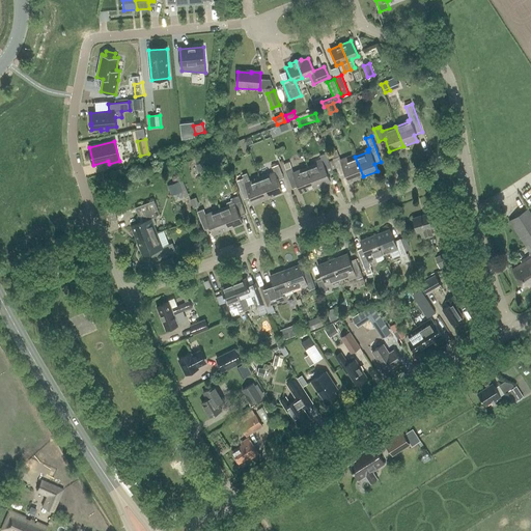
[(214,154),(206,157),(210,164),(217,161),(214,154)]
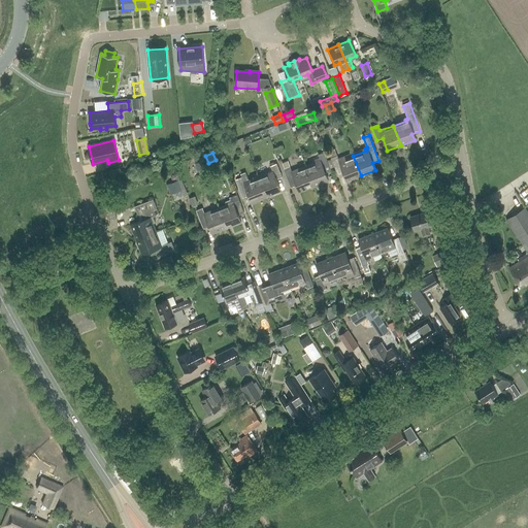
[(314,164),(305,166),(314,187),(328,182),(325,172),(331,170),(324,153),(318,156),(319,159),(312,161),(314,164)]
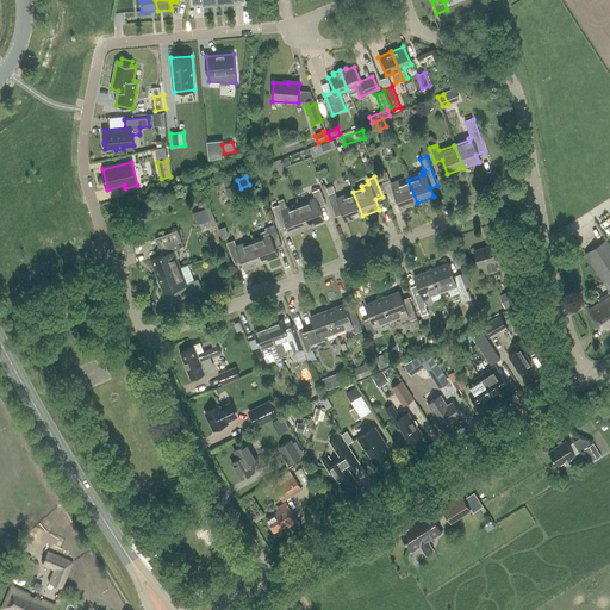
[(390,180),(383,182),(390,204),(397,200),(400,210),(417,203),(408,180),(392,186),(390,180)]
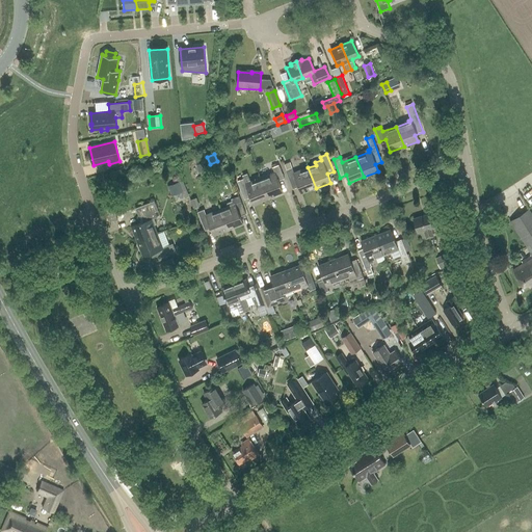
[(286,170),(292,168),(290,162),(284,164),(286,170)]
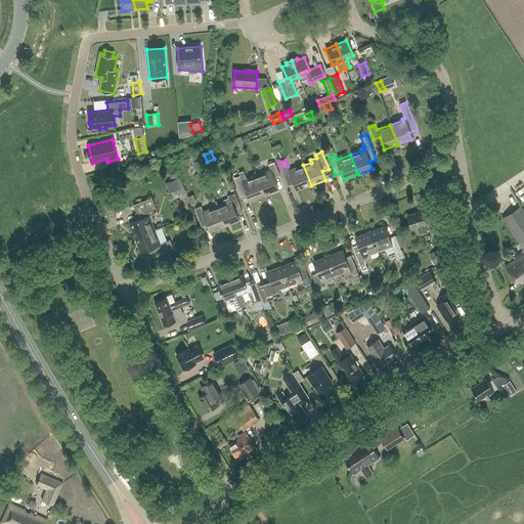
[(270,171),(255,176),(263,197),(278,190),(274,179),(280,176),(275,163),(268,166),(270,171)]
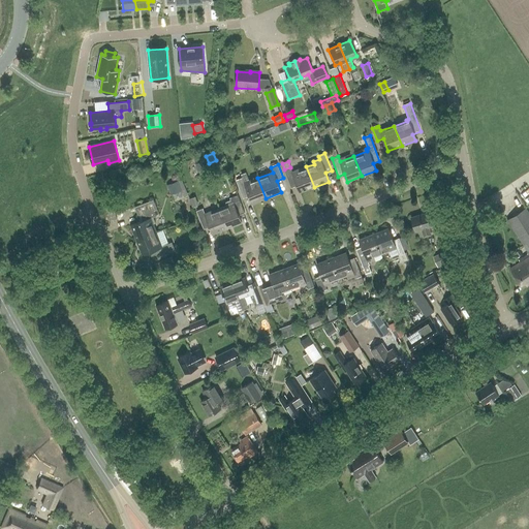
[(284,169),(290,188),(297,186),(300,193),(314,187),(306,166),(292,172),(290,167),(284,169)]
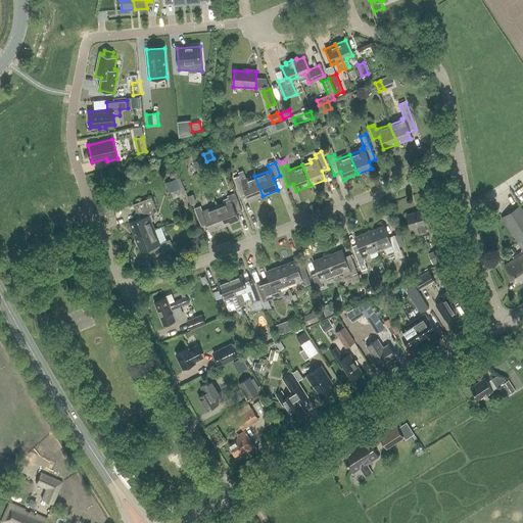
[(240,176),(233,179),(240,196),(246,194),(249,201),(263,196),(254,176),(247,179),(243,171),(239,173),(240,176)]
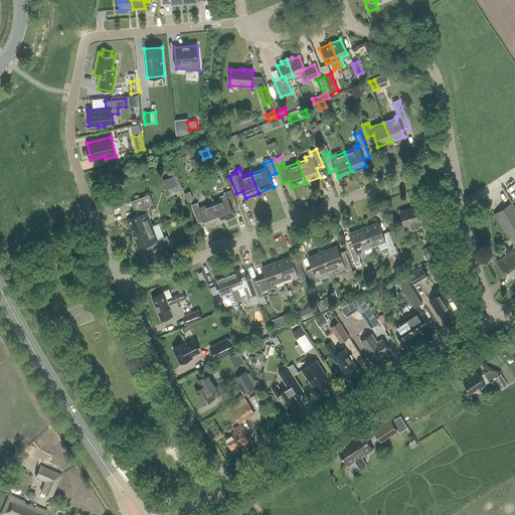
[(163,181),(167,190),(177,187),(173,177),(163,181)]
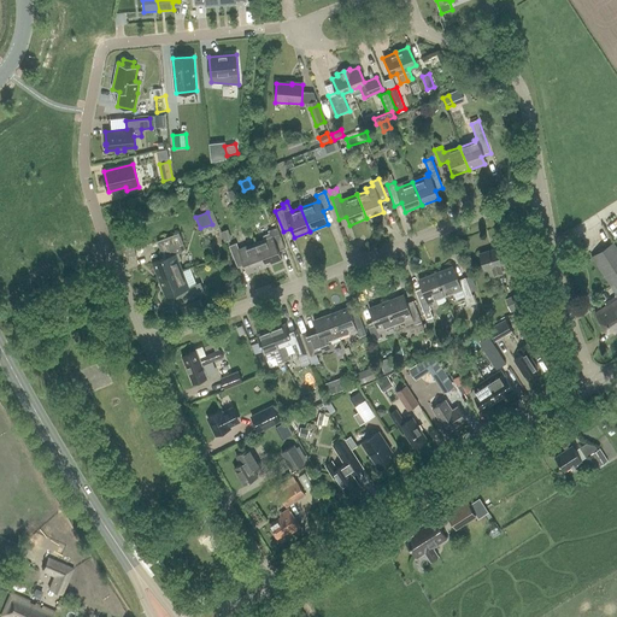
[(265,240),(256,244),(264,266),(281,260),(277,252),(285,250),(276,229),(269,231),(270,234),(264,235),(265,240)]
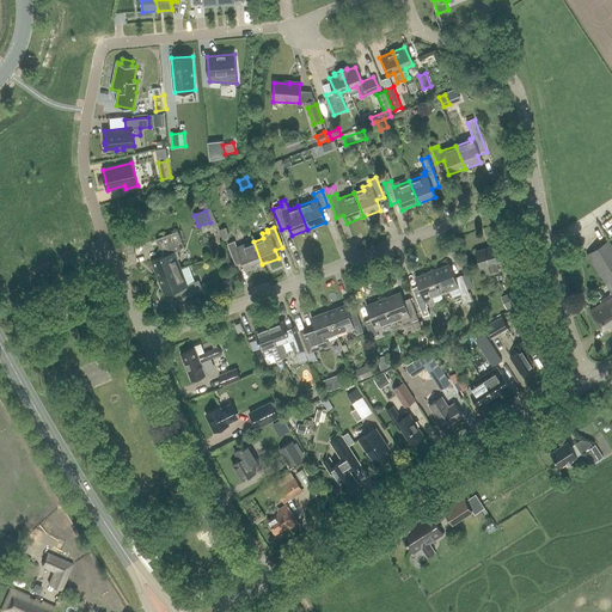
[(226,228),(219,231),(222,240),(230,238),(226,228)]
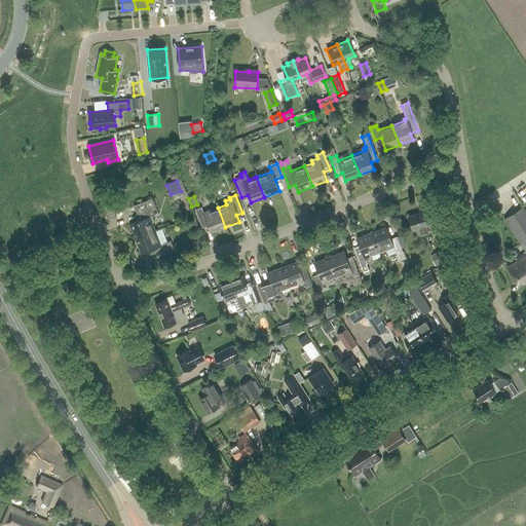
[(154,216),(156,215),(154,209),(156,208),(153,198),(135,205),(138,215),(139,215),(141,221),(128,225),(135,239),(156,232),(150,218),(154,216)]
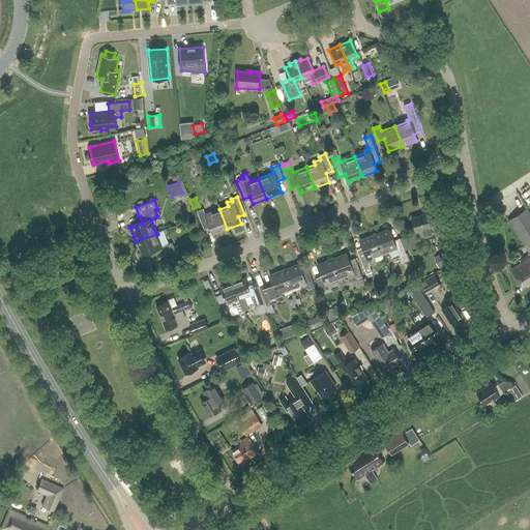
[(203,210),(197,212),(203,230),(209,228),(212,235),(227,229),(219,209),(204,215),(203,210)]
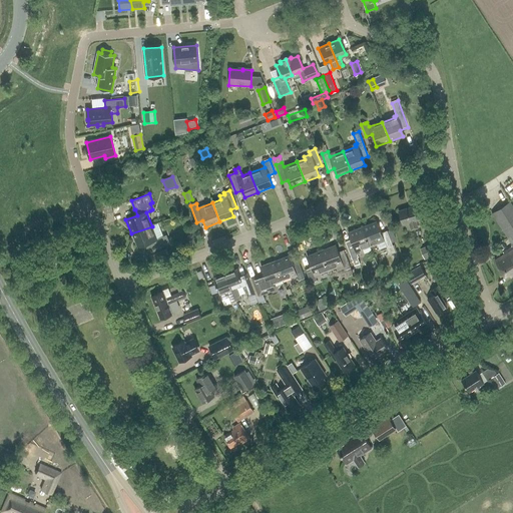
[(512,279),(512,207),(510,202),(493,213),(512,245),(503,252),(504,253),(494,261),(504,276),(507,273),(512,281),(512,279)]
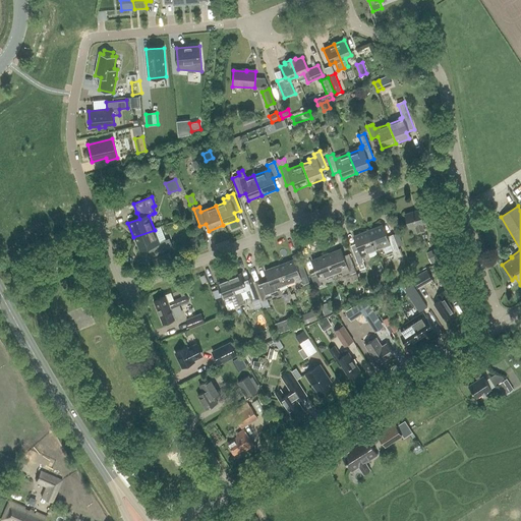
[(417,232),(422,231),(420,223),(422,222),(418,209),(403,213),(407,227),(414,225),(417,232)]
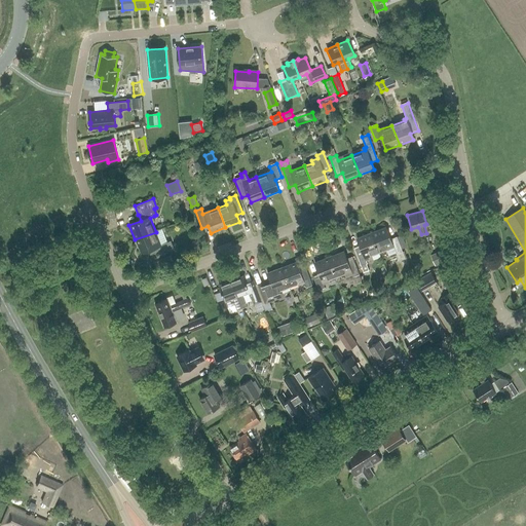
[(378,253),(387,250),(389,254),(396,252),(400,261),(405,259),(396,236),(389,239),(385,227),(371,232),(378,253)]
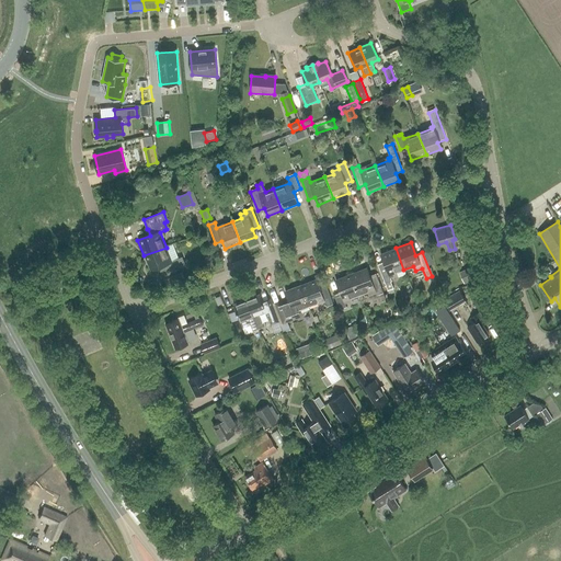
[(144,255),(149,272),(158,268),(162,278),(176,273),(175,271),(185,266),(182,259),(172,262),(167,248),(144,255)]
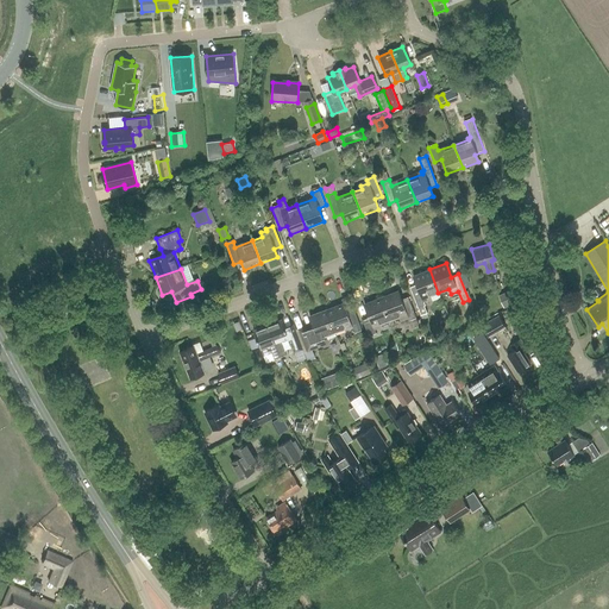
[(425,305),(424,301),(432,297),(432,295),(438,293),(429,269),(412,276),(415,286),(409,288),(420,315),(427,313),(424,306),(425,305)]
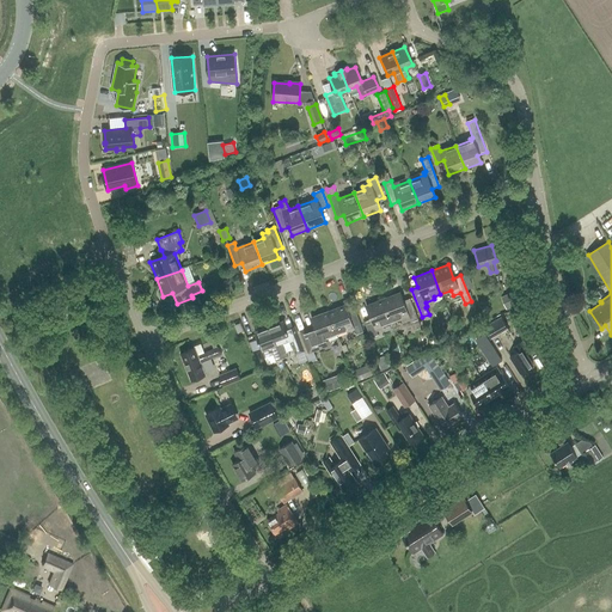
[(526,301),(520,288),(502,295),(507,308),(526,301)]
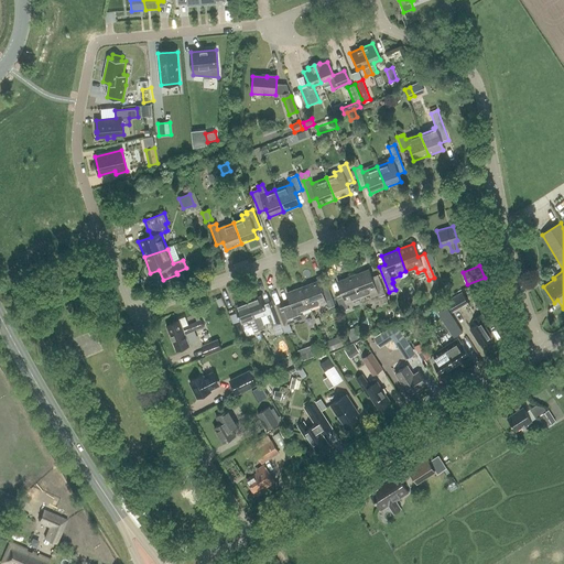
[(366,270),(351,275),(359,296),(369,293),(371,297),(378,294),(379,296),(386,294),(378,275),(369,279),(366,270)]
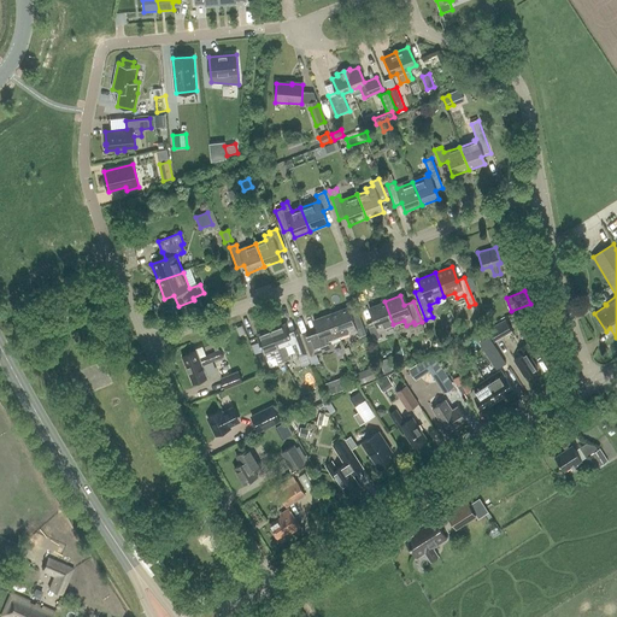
[(375,322),(368,325),(374,340),(381,338),(380,334),(387,331),(386,328),(393,324),(385,301),(370,307),(375,322)]
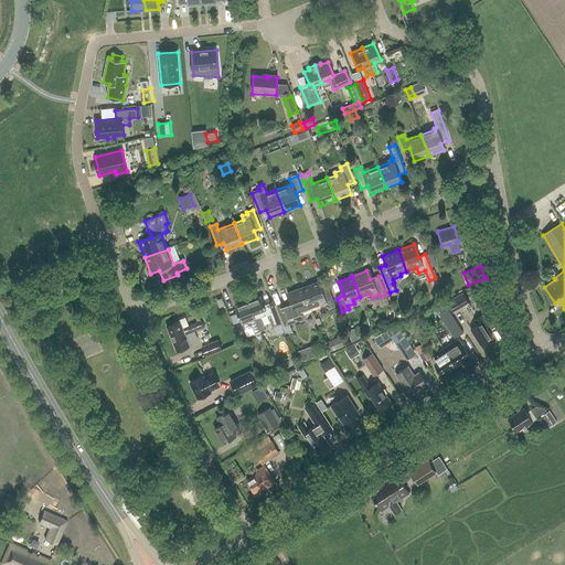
[(318,283),(302,287),(310,309),(326,304),(328,310),(334,308),(327,287),(320,289),(318,283)]
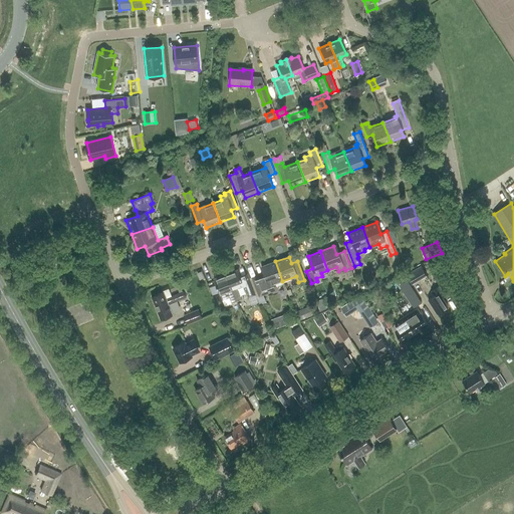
[(257,296),(269,292),(276,289),(274,284),(282,281),(275,261),(260,267),(265,278),(253,283),(257,296)]
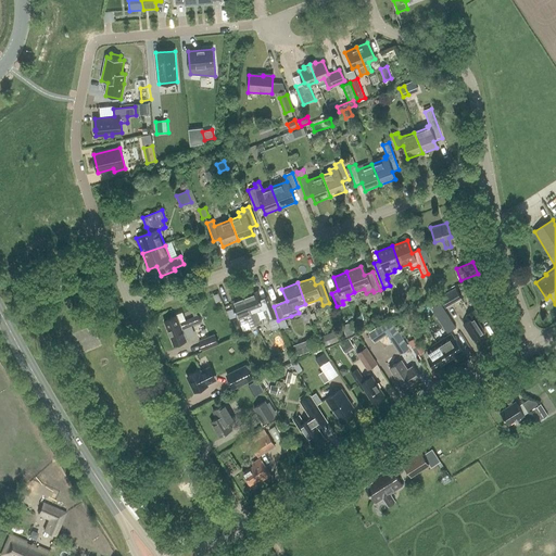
[(456,288),(440,295),(445,306),(462,298),(456,288)]
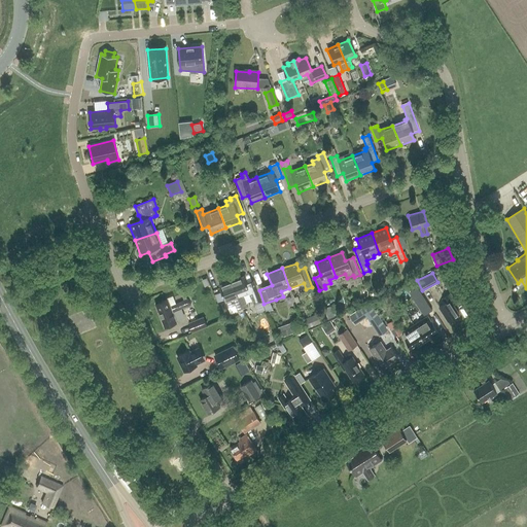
[(240,303),(242,309),(246,307),(242,295),(249,292),(254,304),(260,301),(254,285),(249,288),(244,276),(232,281),(240,303)]
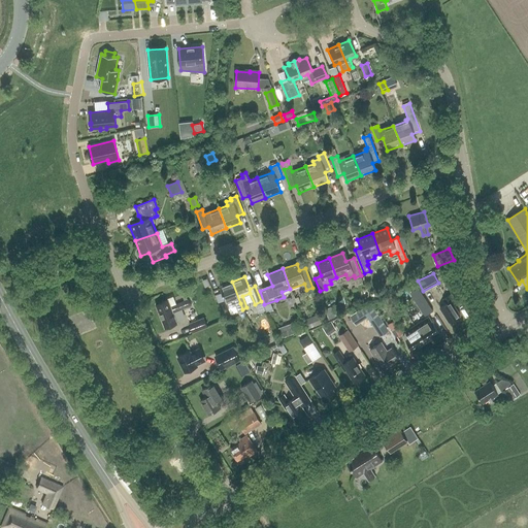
[(226,302),(229,308),(235,306),(237,311),(242,309),(240,303),(232,282),(219,287),(226,302)]
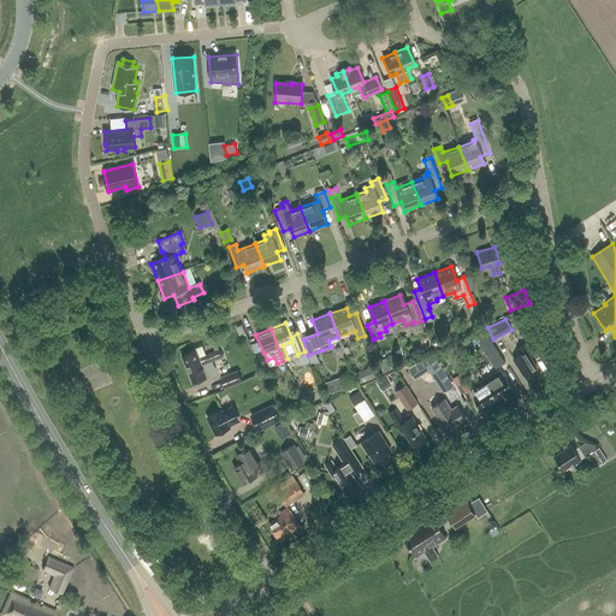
[(505,363),(489,336),(479,342),(496,369),(505,363)]
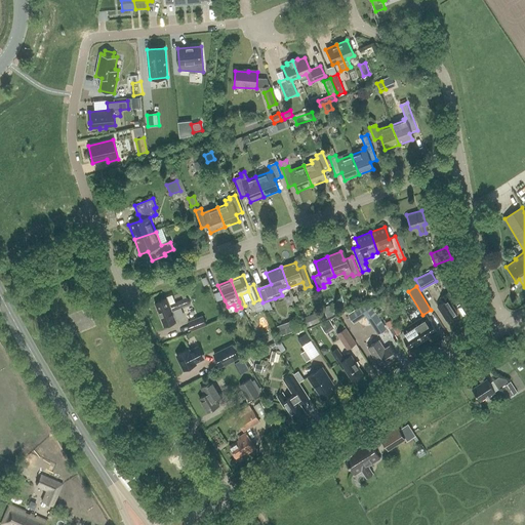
[(390,291),(384,294),(386,300),(393,297),(390,291)]
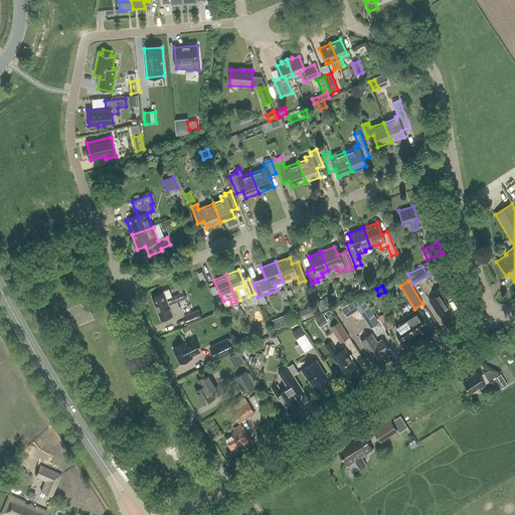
[(446,295),(443,290),(441,287),(433,291),(436,295),(430,299),(438,312),(448,306),(443,297),(446,295)]
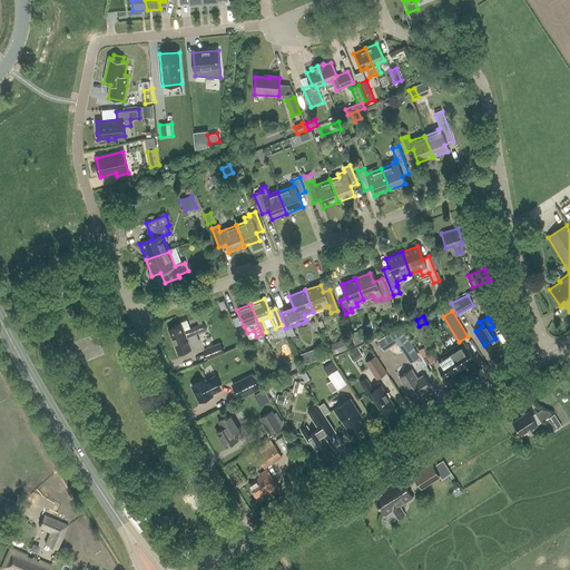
[(186,338),(205,331),(203,324),(183,332),(180,324),(167,330),(177,355),(190,350),(186,338)]
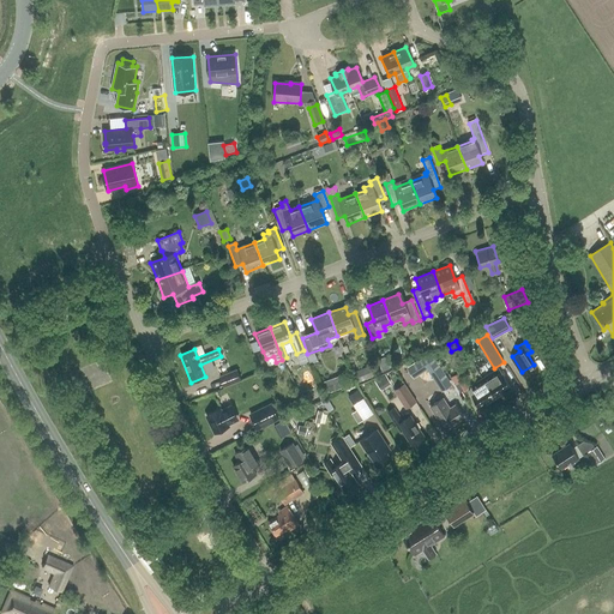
[(432,374),(441,368),(431,353),(421,359),(415,362),(421,372),(427,368),(432,374)]
